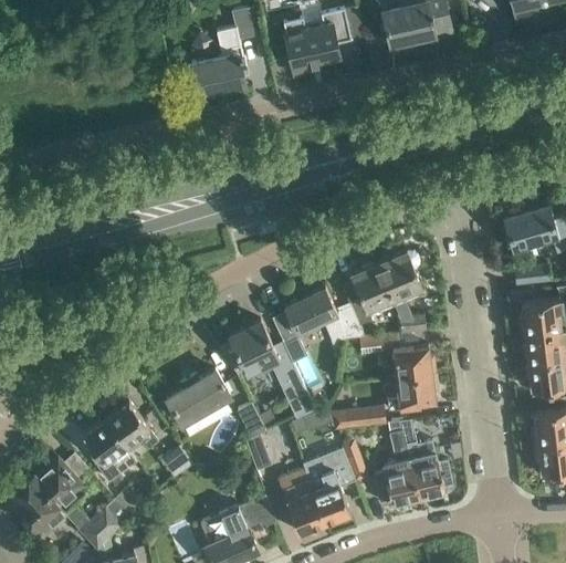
[(384,43),(388,42),(389,44),(433,33),(435,39),(452,34),(444,0),(378,0),(385,27),(380,28),(384,43)]
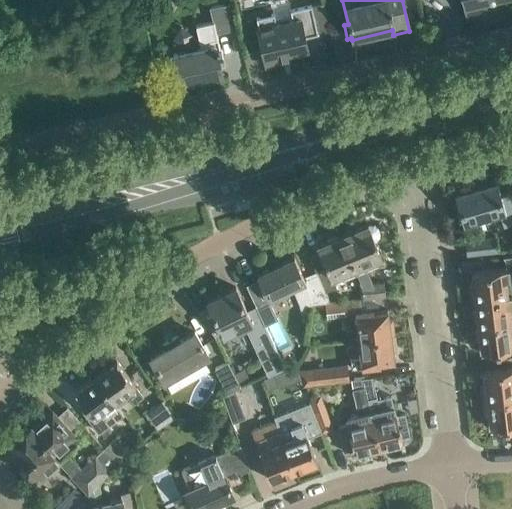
[(462,0),(467,19),(486,15),(483,4),(503,0),(462,0)]
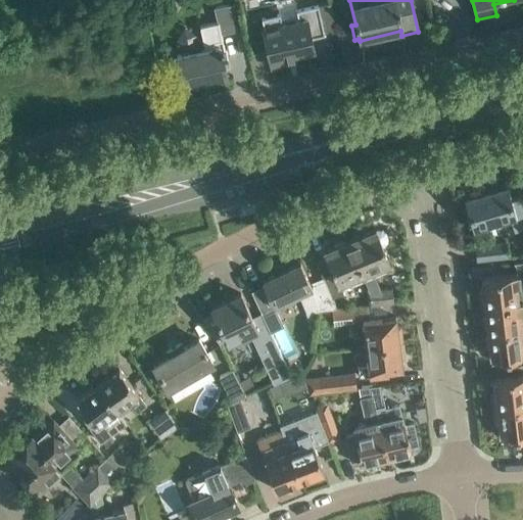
[(280,17),(262,21),(264,33),(263,33),(270,62),(271,62),(273,68),(288,65),(286,58),(296,56),(314,52),(311,41),(325,37),(324,36),(336,34),(330,5),(318,8),(296,13),(298,25),(282,28),(280,17)]
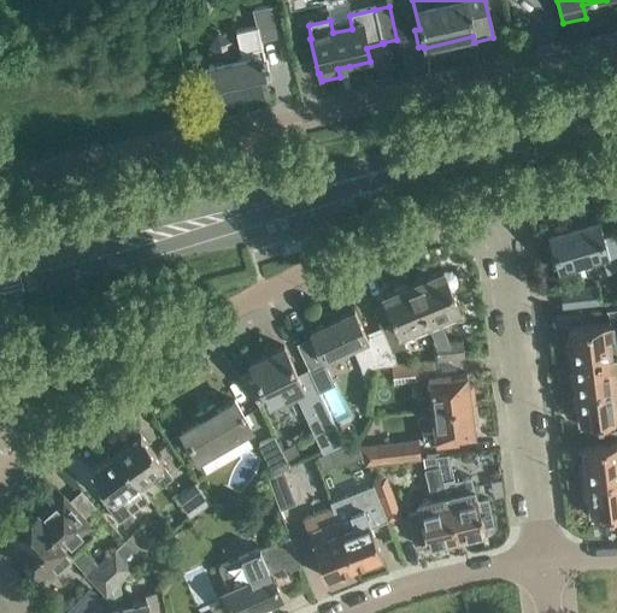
[(259,42),(260,42),(276,39),(269,9),(253,12),(257,29),(259,42)]
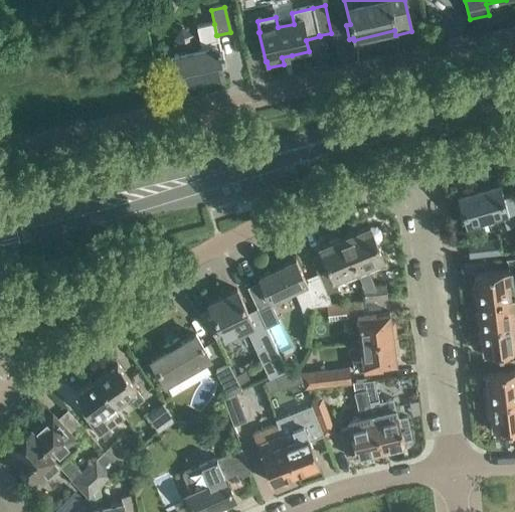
[(221,52),(217,35),(216,35),(214,24),(197,28),(202,51),(173,58),(179,89),(224,77),(218,55),(223,54),(222,51),(221,52)]
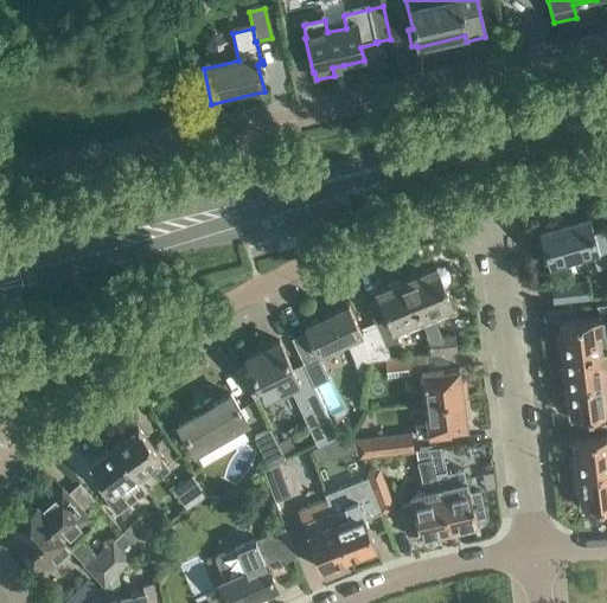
[(403,37),(393,39),(395,50),(406,47),(403,37)]
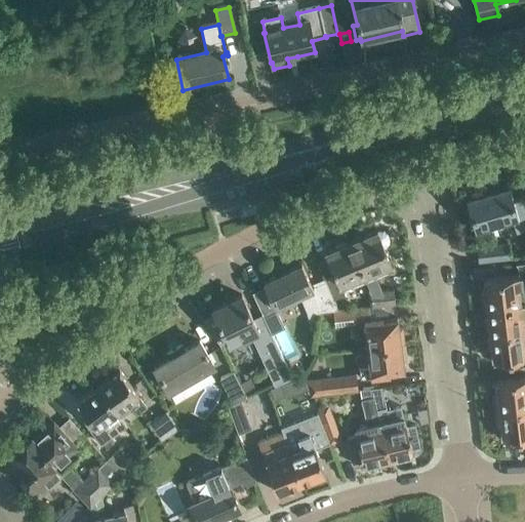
[(509,189),(466,201),(471,219),(468,221),(471,230),(474,229),(475,231),(512,221),(516,234),(524,231),(524,201),(524,198),(513,202),(509,189)]
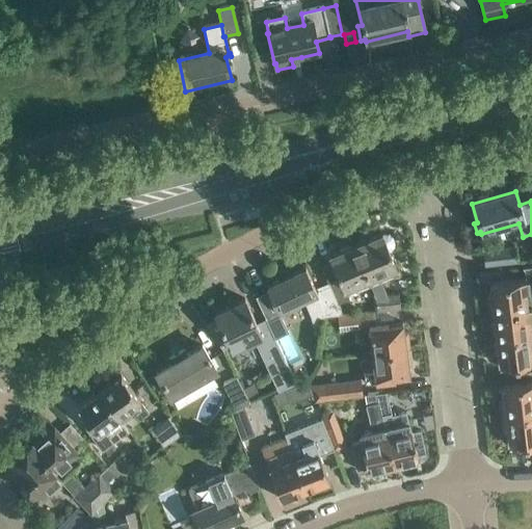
[(382,236),(355,247),(371,286),(398,275),(390,255),(389,254),(393,248),(394,244),(392,240),(389,238),(382,237),(382,236)]
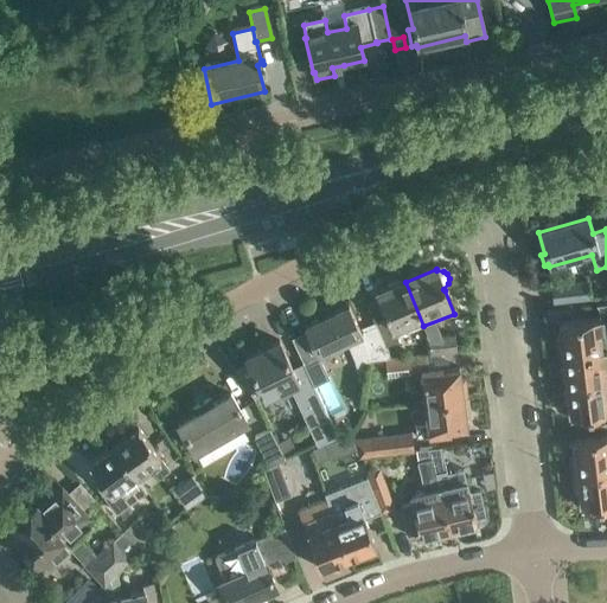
[(388,319),(375,325),(385,348),(398,342),(396,338),(423,326),(406,282),(401,283),(400,281),(388,286),(389,289),(377,294),(388,319)]
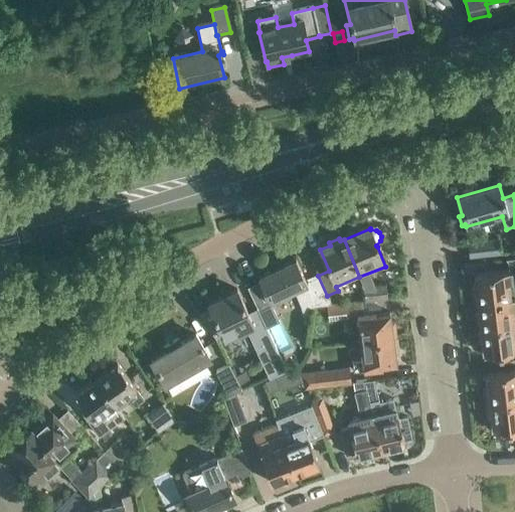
[(500,256),(500,253),(498,240),(467,244),(469,260),(500,256)]
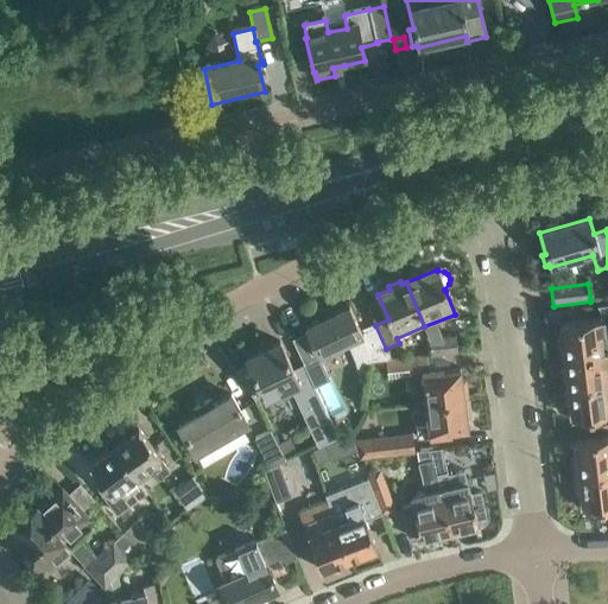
[(561,341),(557,342),(559,355),(563,355),(563,358),(606,354),(606,353),(603,336),(607,335),(607,306),(599,309),(600,320),(559,326),(561,341)]
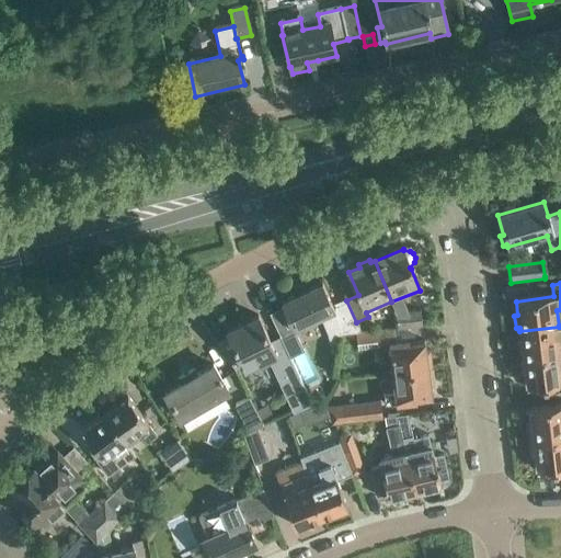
[(322,284),(282,304),(284,308),(288,318),(294,330),(320,318),(330,342),(342,337),(343,337),(361,334),(361,333),(359,330),(356,322),(346,300),(332,306),(322,284)]
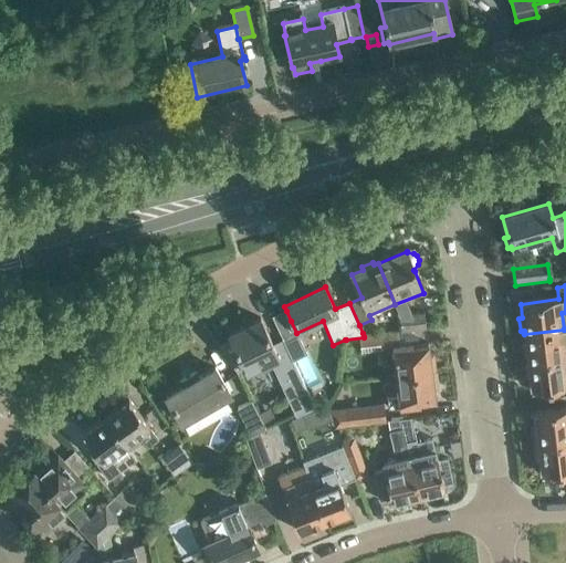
[(425,316),(399,319),(401,332),(426,330),(425,316)]
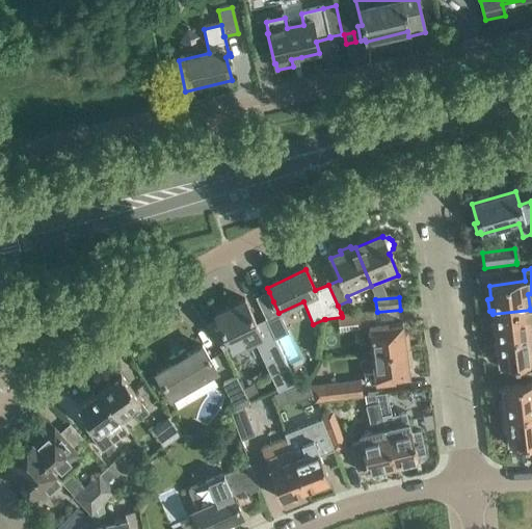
[(216,318),(204,324),(221,350),(223,354),(231,351),(246,344),(249,349),(257,346),(277,392),(295,384),(273,338),(265,320),(256,324),(244,301),(214,315),(216,318)]
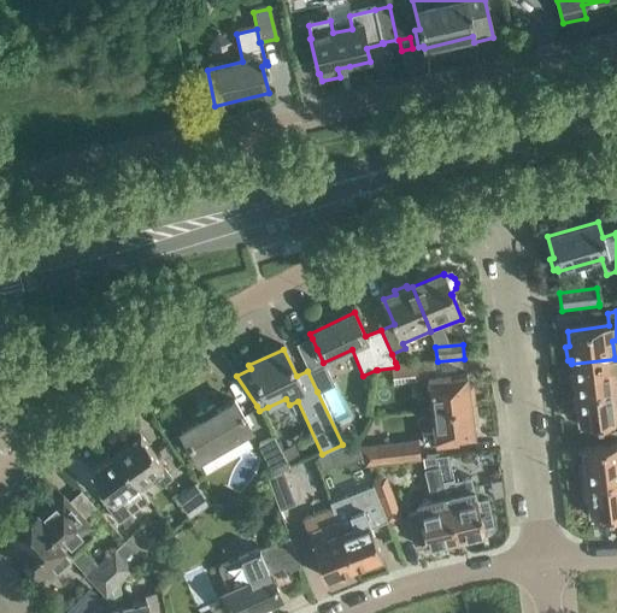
[(616,358),(615,358),(615,359),(571,364),(573,375),(569,376),(571,389),(575,388),(575,393),(616,388),(616,358)]
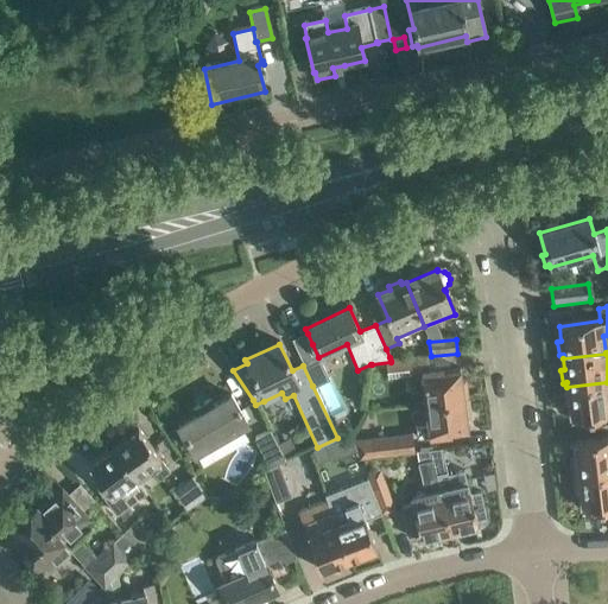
[(423,388),(425,404),(468,399),(466,381),(461,382),(460,372),(443,373),(442,370),(428,372),(425,358),(385,363),(387,381),(409,379),(410,389),(423,388)]
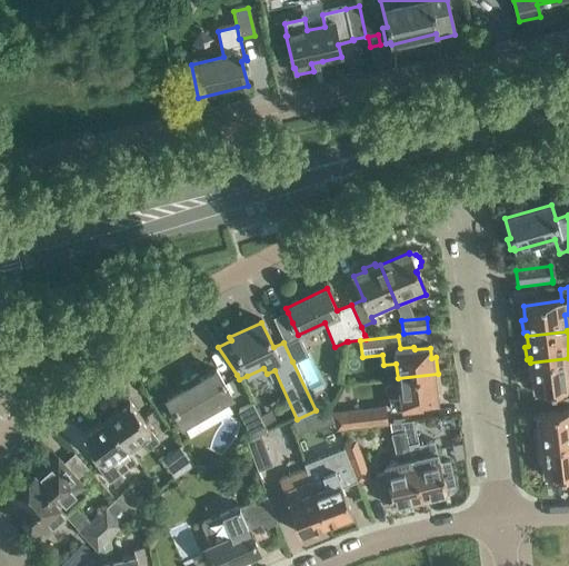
[(568,358),(530,363),(530,366),(527,366),(529,378),(532,378),(533,393),(568,388),(568,358)]
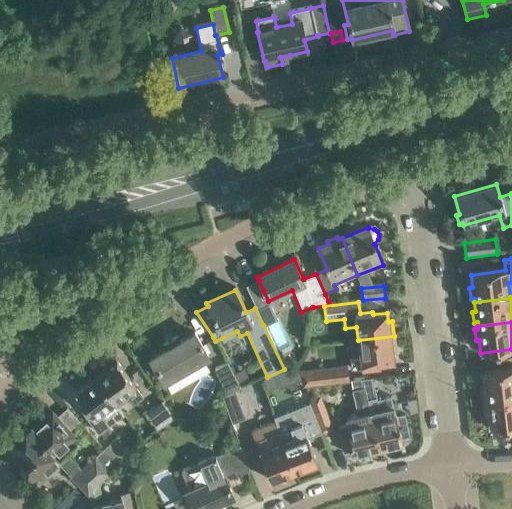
[(151,360),(165,382),(208,357),(195,334),(180,343),(177,338),(163,346),(167,351),(151,360)]
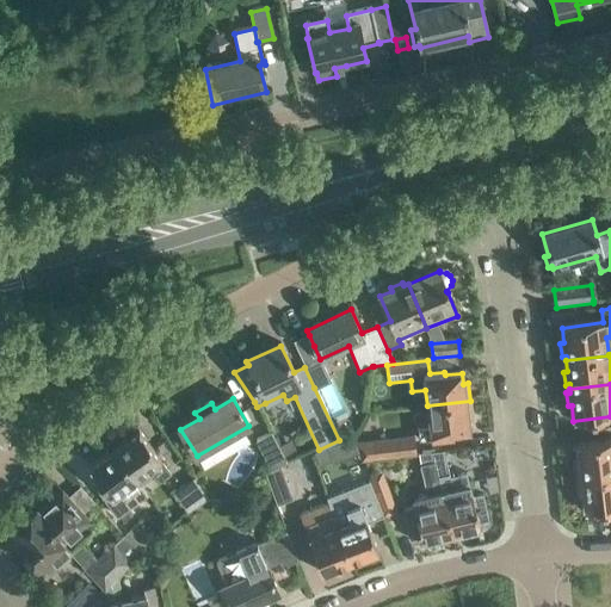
[(473,421),(470,401),(427,406),(430,426),(417,427),(419,443),(454,438),(452,435),(469,433),(468,422),(473,421)]
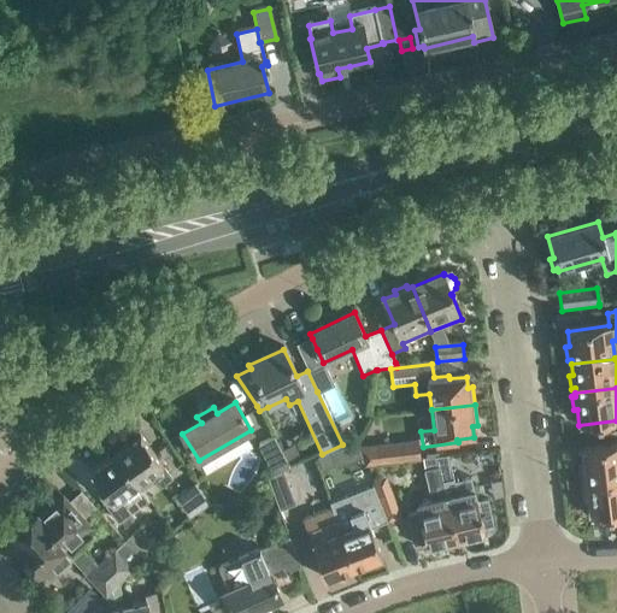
[(140,436),(115,455),(142,491),(156,482),(160,487),(171,479),(140,436)]
